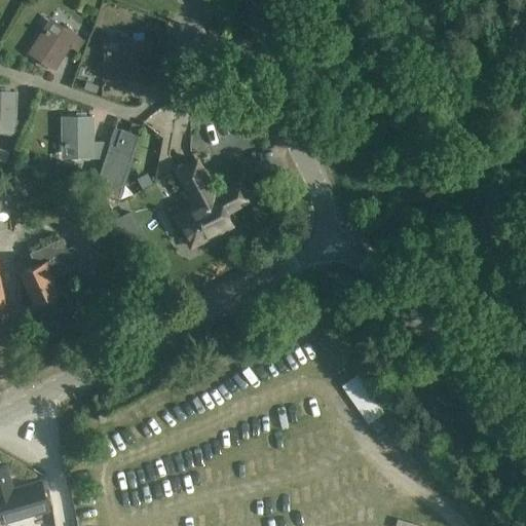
[(38,43),(31,53),(40,60),(39,62),(47,67),(48,65),(53,68),(68,45),(77,52),(85,40),(76,34),(73,32),(74,31),(68,27),(67,28),(65,27),(58,37),(47,30),(43,36),(42,35),(37,43),(38,43)]
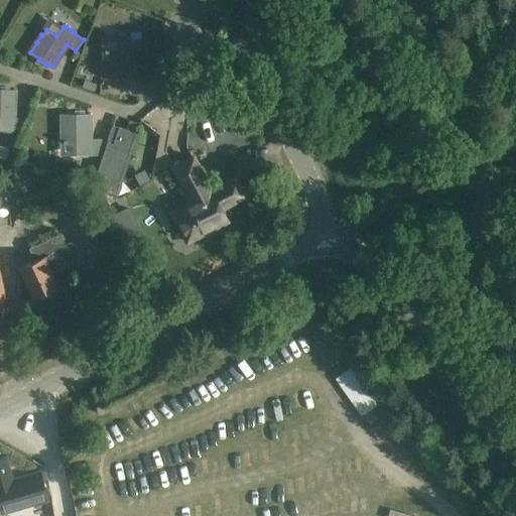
[(104,55),(103,65),(105,65),(105,78),(115,78),(115,83),(125,84),(125,79),(130,79),(132,55),(148,56),(148,55),(149,39),(130,38),(130,37),(122,36),(122,38),(119,38),(118,50),(105,49),(105,55),(104,55)]
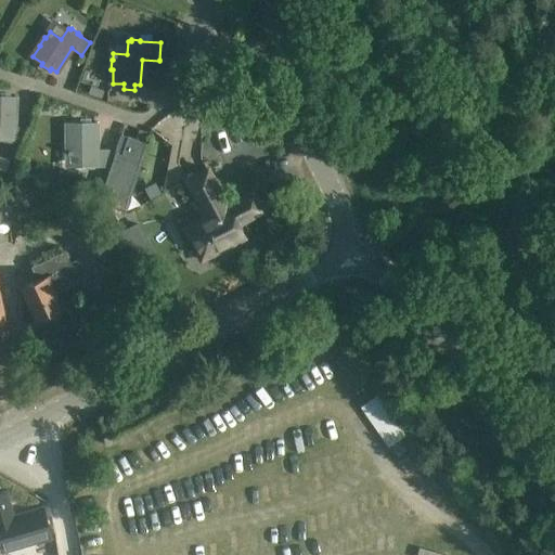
[(104,88),(91,84),(89,91),(102,95),(104,88)]
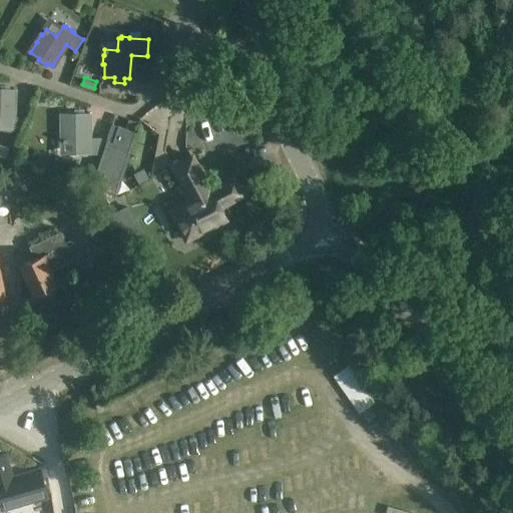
[(10,89),(0,89),(0,129),(3,129),(3,130),(11,131),(11,129),(14,129),(15,116),(16,90),(10,89)]
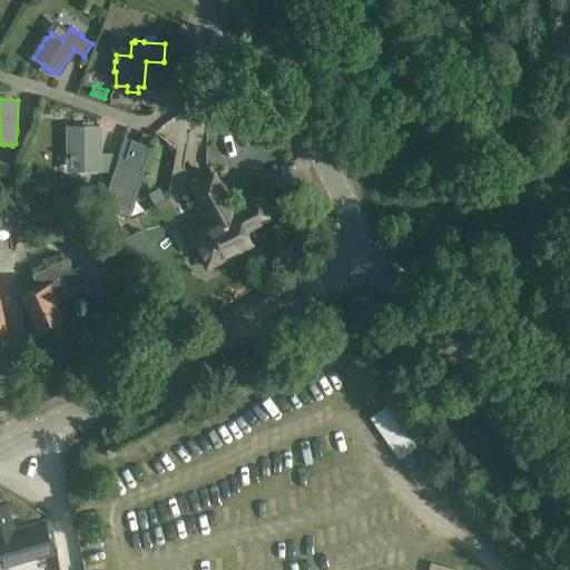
[(69,141),(69,153),(70,153),(70,158),(85,158),(85,170),(88,170),(88,173),(96,173),(96,170),(109,170),(110,169),(110,151),(100,151),(100,126),(94,126),(94,121),(84,121),(84,126),(70,126),(70,141),(69,141)]
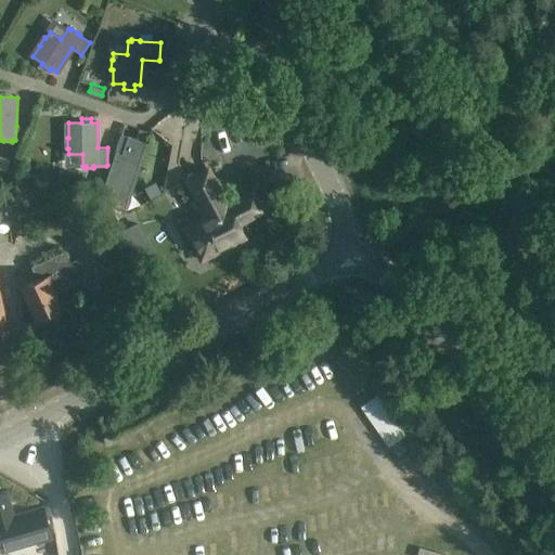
[(16,126),(15,140),(15,142),(21,142),(27,127),(16,126)]
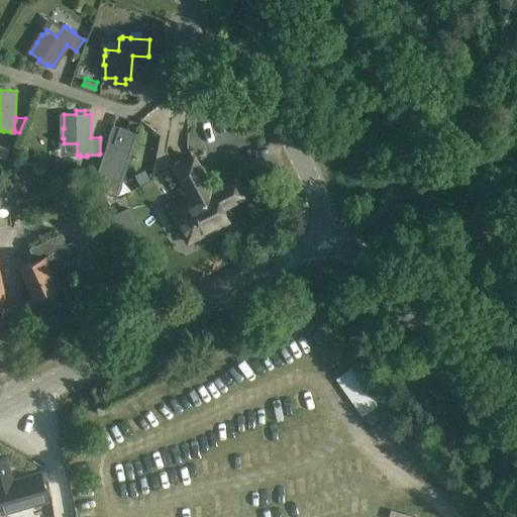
[(119,127),(113,125),(107,141),(113,143),(119,127)]
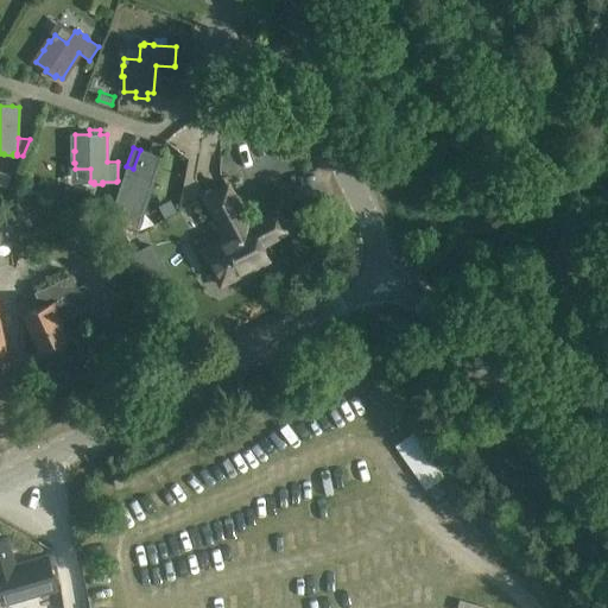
[(226,238),(202,251),(220,285),(267,260),(259,245),(289,229),(279,210),(249,226),(228,184),(204,197),(226,238)]
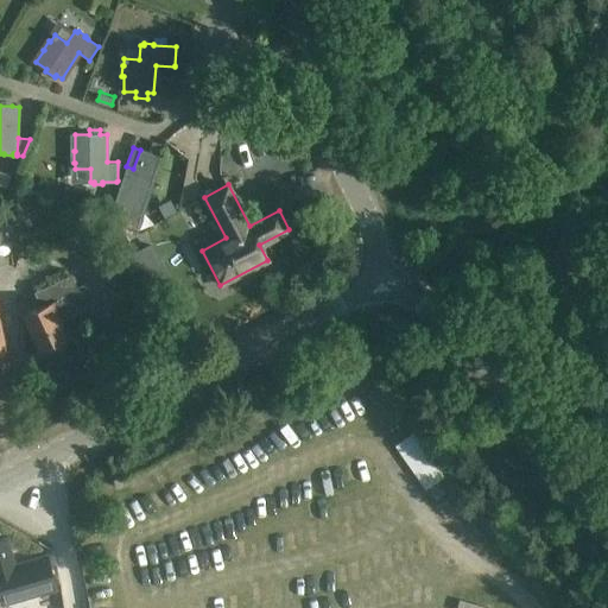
[(156,299),(175,290),(152,244),(133,253),(156,299)]
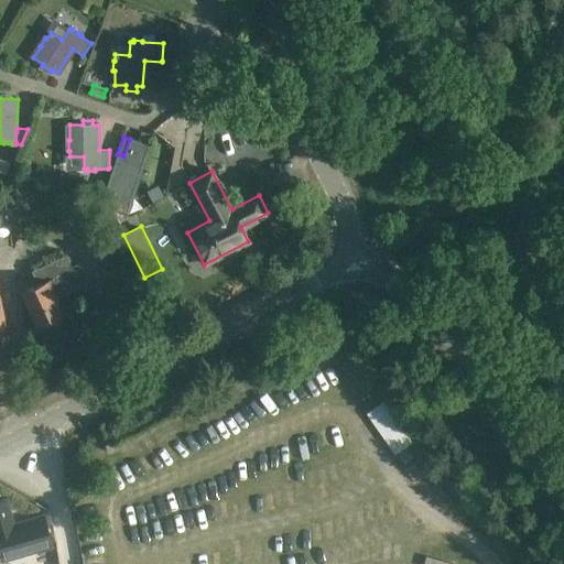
[(229,273),(256,261),(249,249),(224,261),(229,273)]
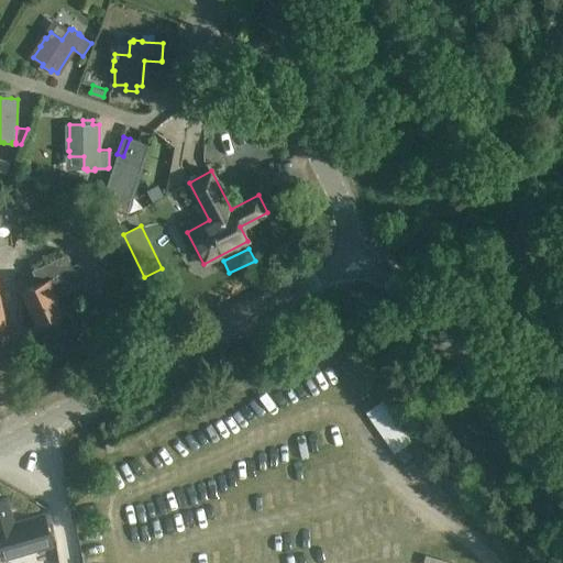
[(40,283),(22,290),(39,323),(41,322),(45,324),(52,321),(53,317),(65,311),(57,295),(68,290),(61,274),(74,267),(67,253),(33,269),(40,283)]
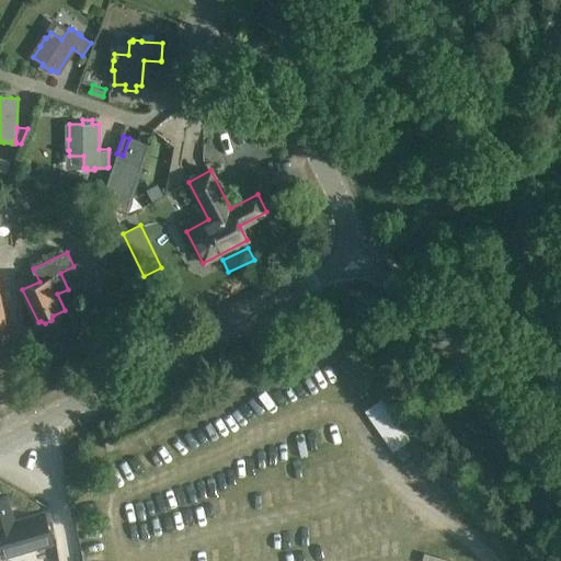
[(6,496),(0,497),(0,546),(3,558),(57,542),(48,512),(13,523),(6,496)]
